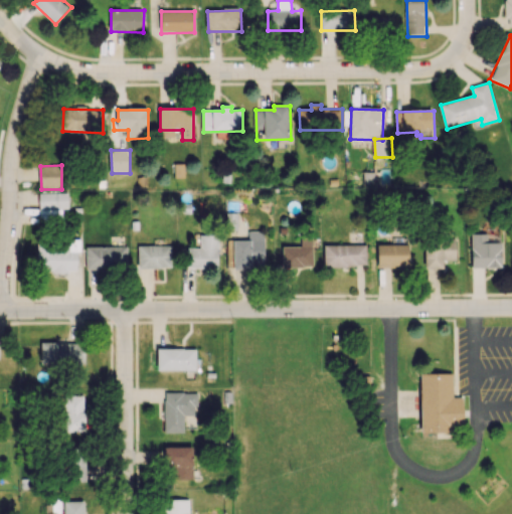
[(185,165),(175,165),(176,179),(186,178),(185,165)]
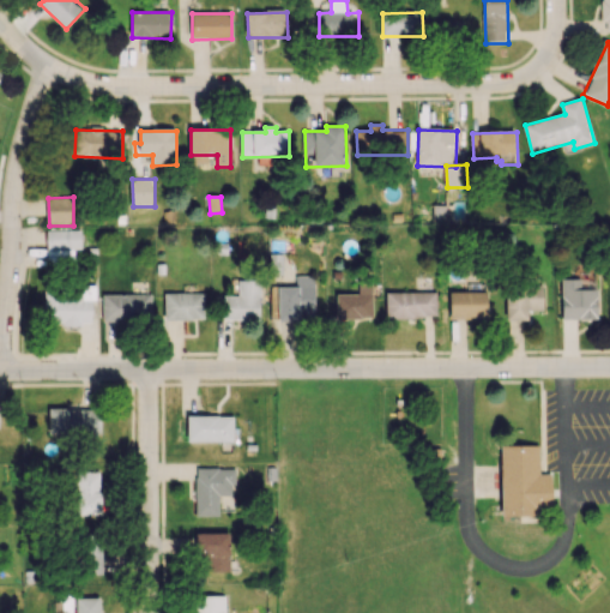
[(448,223),(447,206),(435,206),(436,224),(448,223)]
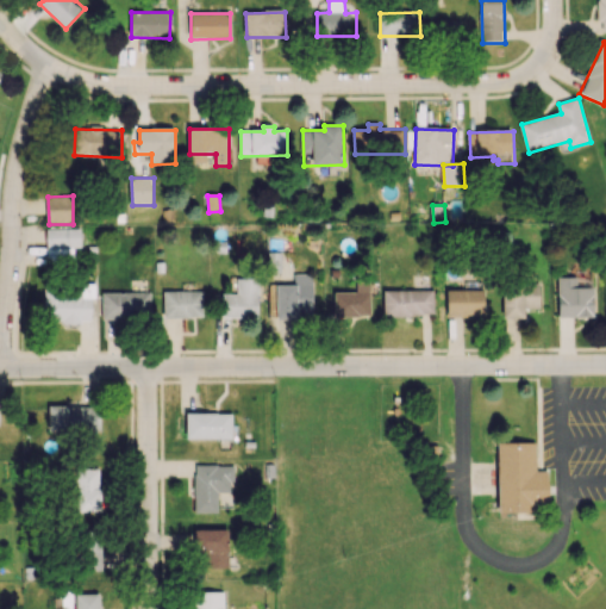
[(82,248),(82,229),(49,230),(49,262),(75,261),(75,248),(82,248)]
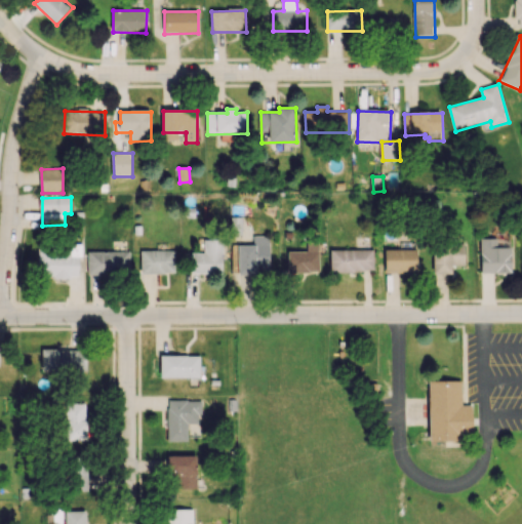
[(239,246),(239,276),(258,276),(258,271),(272,271),(271,236),(255,237),(255,246),(239,246)]
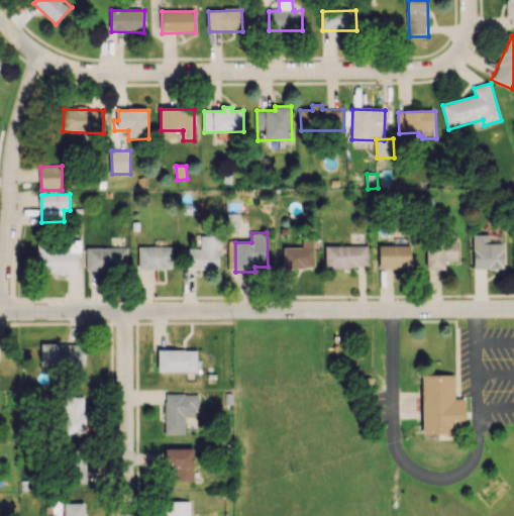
[(221,237),(202,236),(202,249),(189,249),(189,269),(220,270),(221,237)]
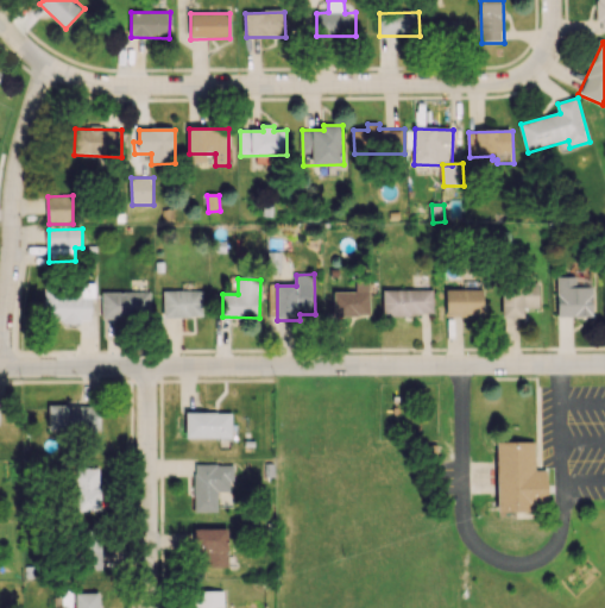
[(559,318),(594,318),(593,279),(559,279),(559,318)]
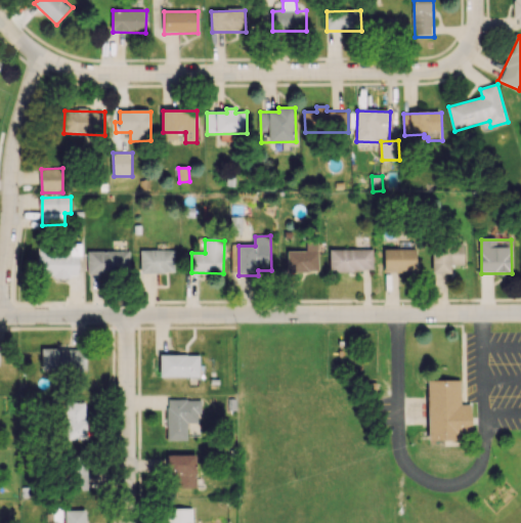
[(465,266),(466,246),(434,245),(433,274),(452,274),(452,266),(465,266)]
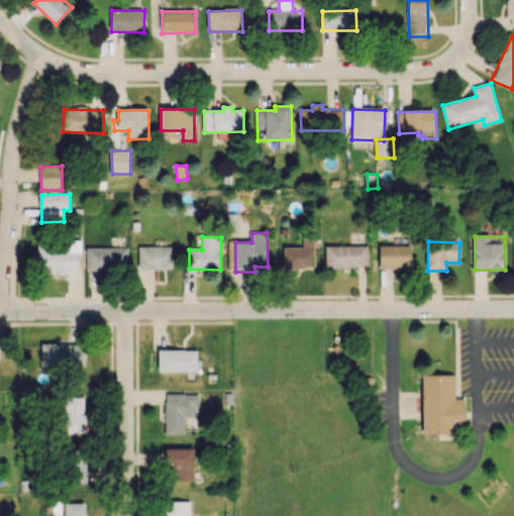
[(285,248),(285,270),(316,269),(315,242),(303,242),(304,247),(285,248)]
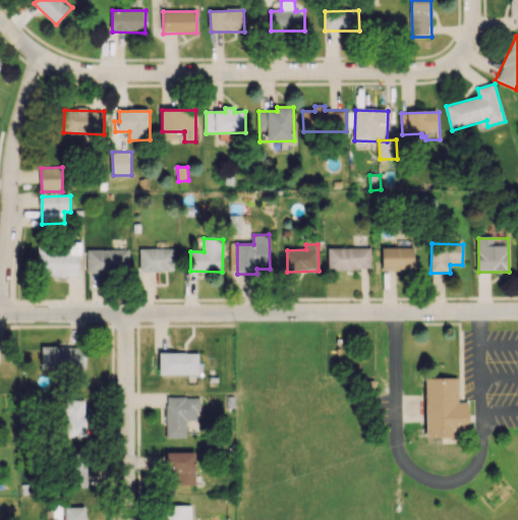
[(80,246),(42,245),(42,276),(80,277),(80,246)]
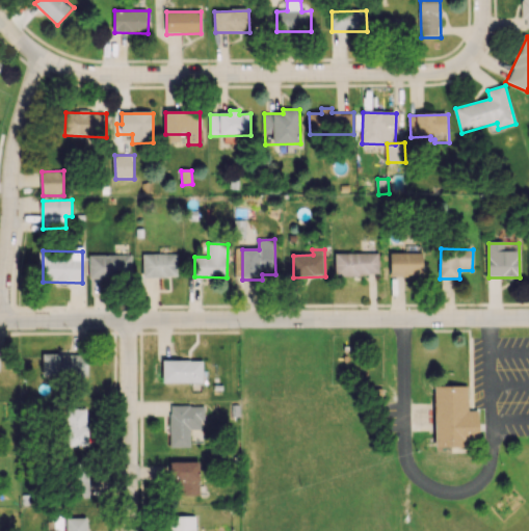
[(380,254),(336,254),(336,275),(380,276),(380,254)]
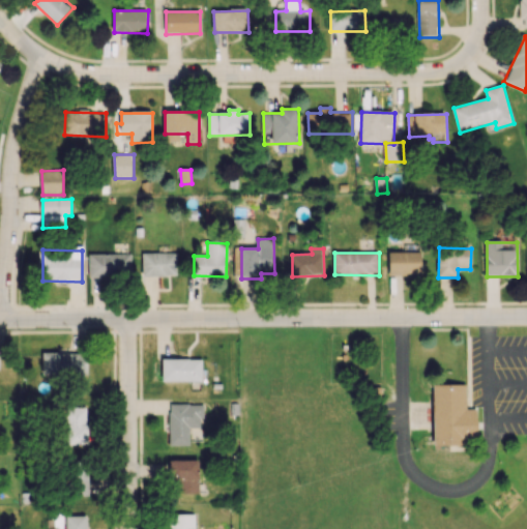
[(390,274),(422,274),(422,253),(389,253),(390,274)]
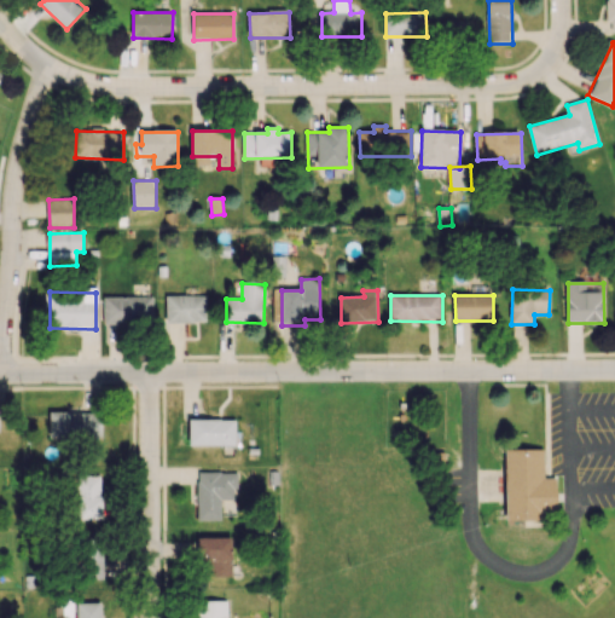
[(167,324),(208,323),(208,296),(167,296),(167,324)]
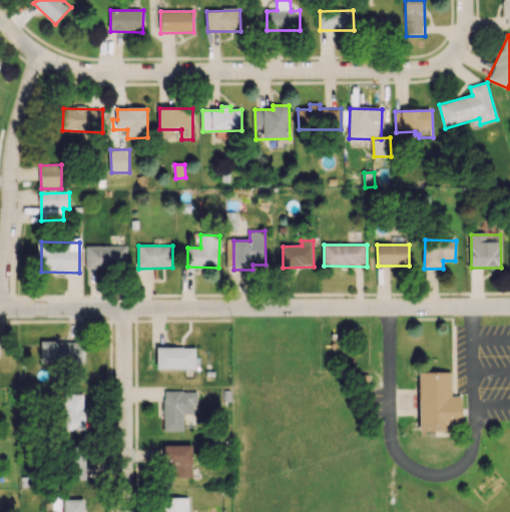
[(128,246),(87,246),(87,269),(128,270),(128,246)]
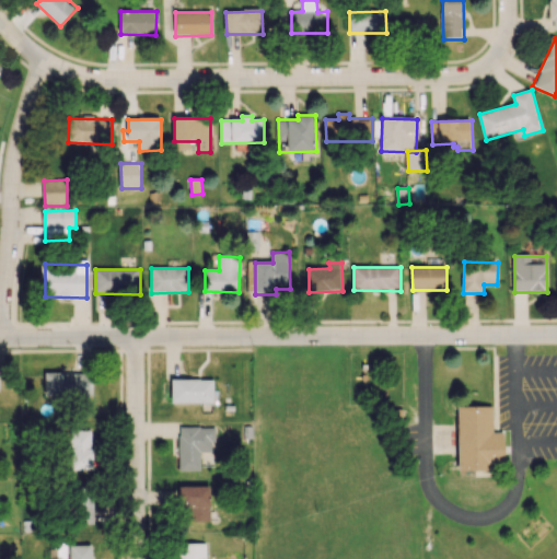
[(46,395),(94,396),(94,373),(46,373),(46,395)]
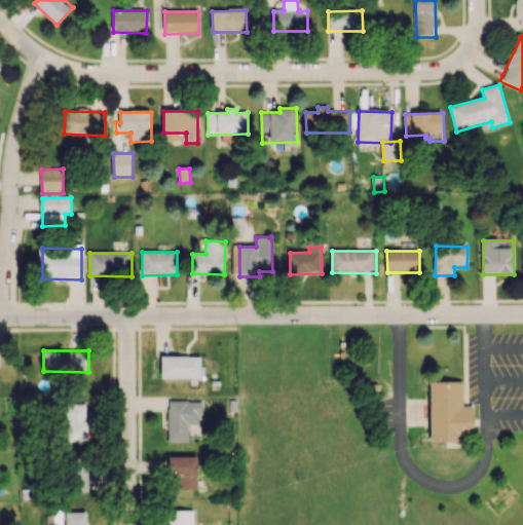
[(201,358),(161,357),(161,379),(207,379),(207,367),(201,367),(201,358)]
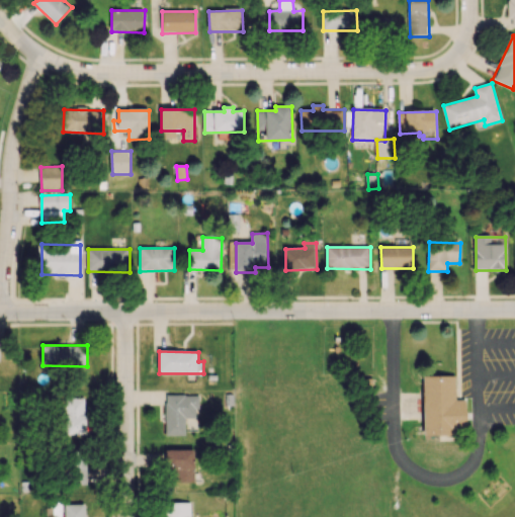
[(456,376),(425,376),(424,436),(466,436),(467,401),(456,401),(456,376)]
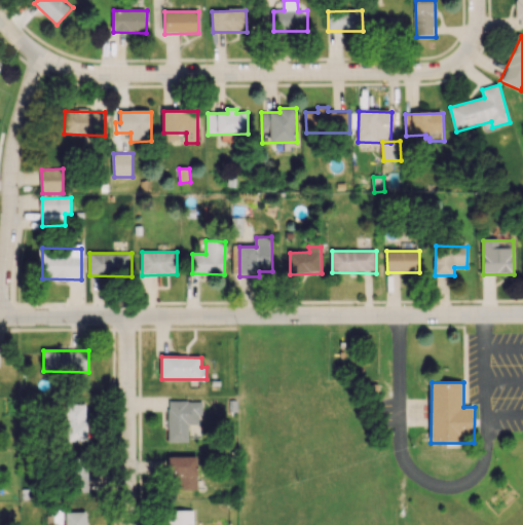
[(189,442),(189,425),(200,425),(200,416),(203,416),(203,402),(169,402),(170,443),(189,442)]
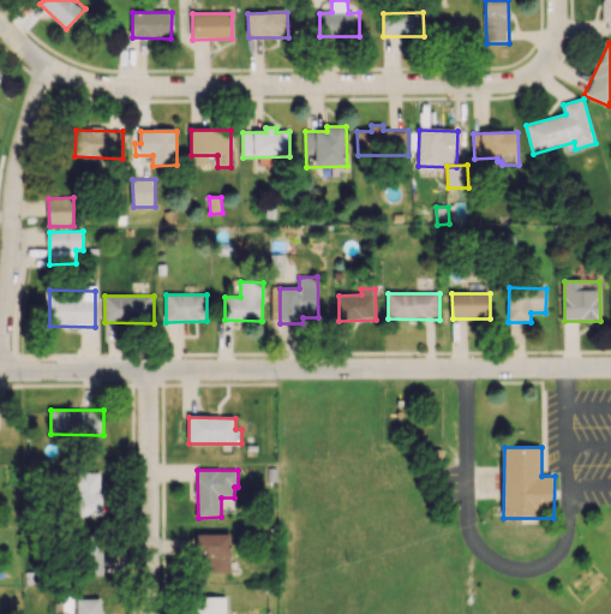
[(102,474),(78,475),(79,517),(102,516),(102,474)]
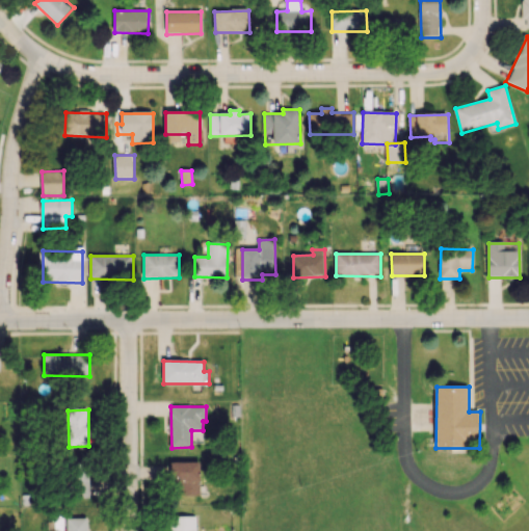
[(201,461),(173,462),(174,497),(201,496),(201,461)]
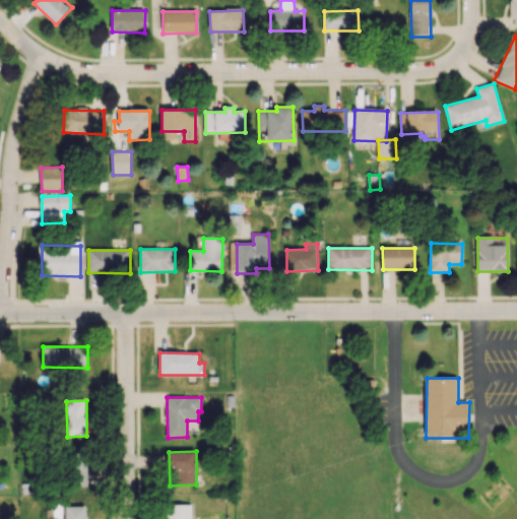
[(71,487),(88,487),(87,457),(70,457),(71,487)]
